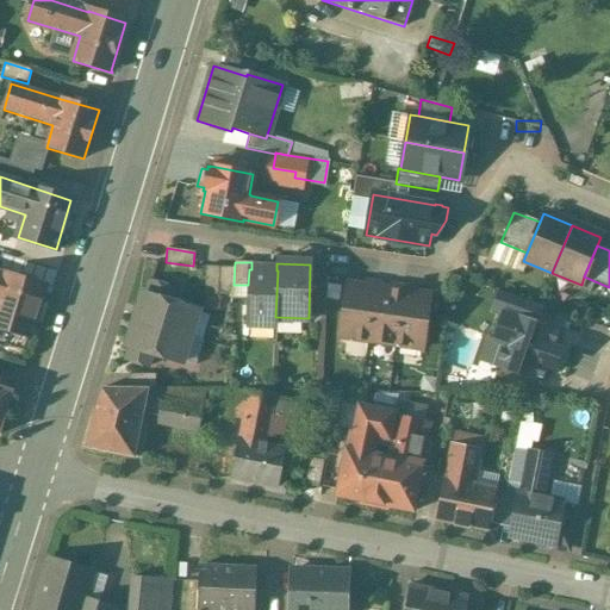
[(219,267),(205,267),(204,294),(218,294),(219,267)]
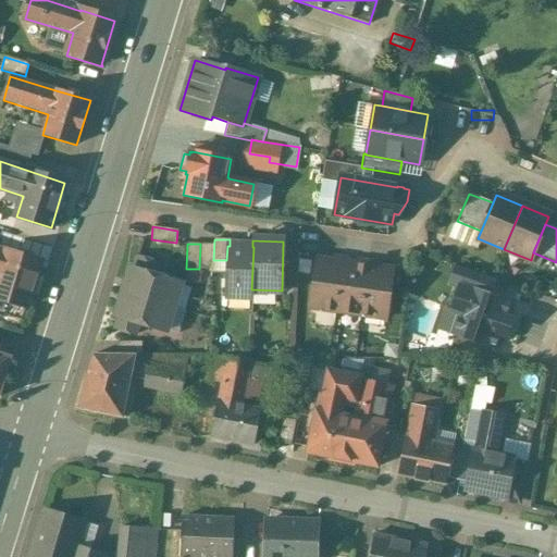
[(213,245),(200,244),(199,269),(212,270),(213,245)]
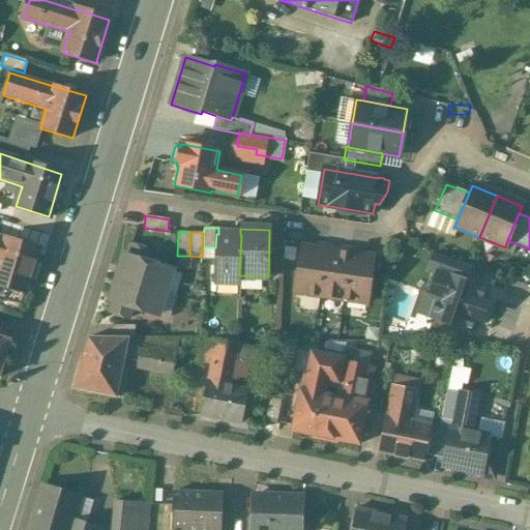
[(218,234),(216,234),(215,247),(214,282),(240,283),(240,275),(239,275),(241,235),(240,235),(218,234)]
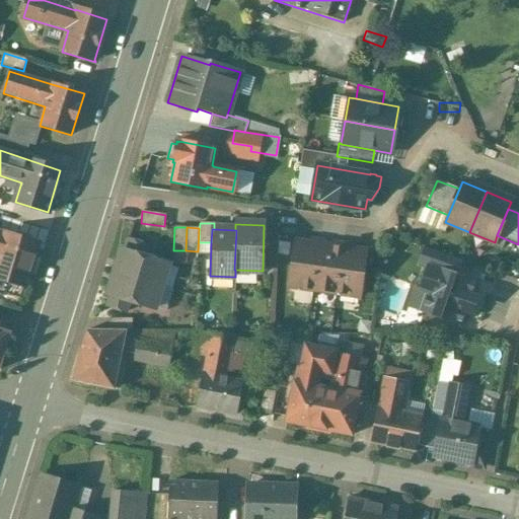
[(5,234),(0,232),(0,278),(24,286),(38,243),(6,234),(5,234)]
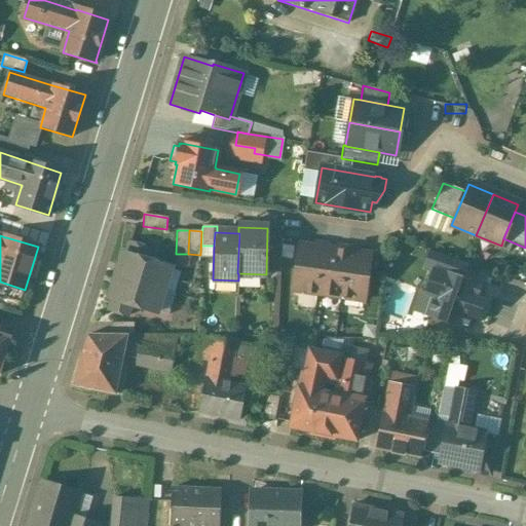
[(148,249),(129,242),(125,253),(145,259),(148,249)]
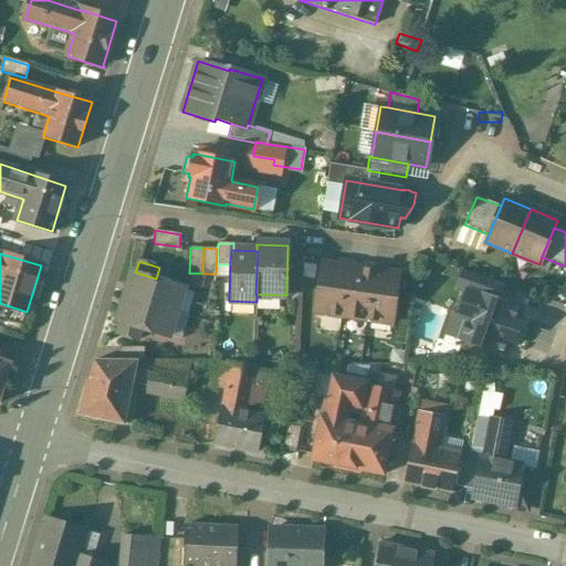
[(342,325),(350,271),(352,268),(342,265),(342,269),(322,266),(313,321),(342,325)]
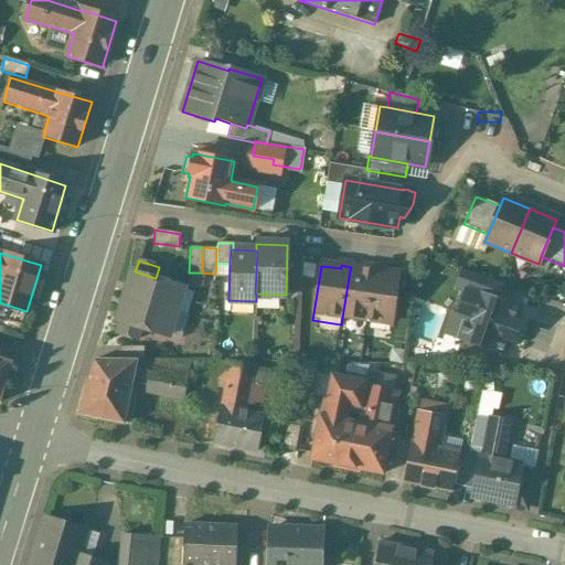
[(350,270),(341,324),(369,329),(377,272),(369,270),(368,274),(350,270)]
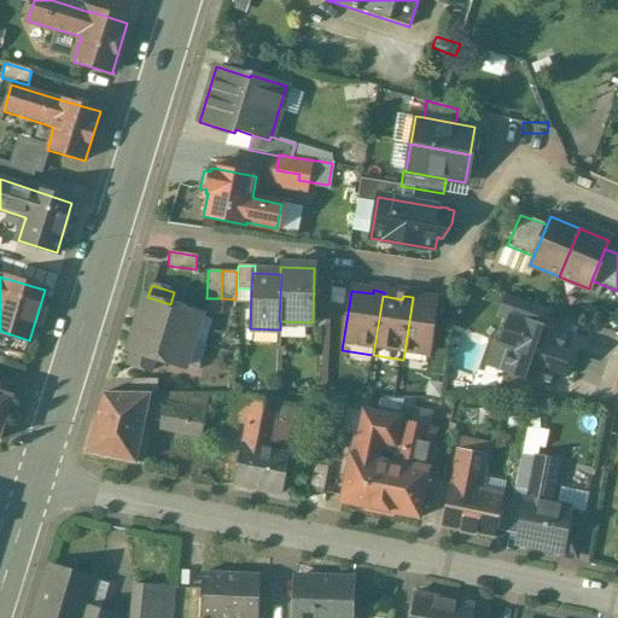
[(147,297),(145,297),(136,325),(191,340),(199,313),(170,304),(147,297)]
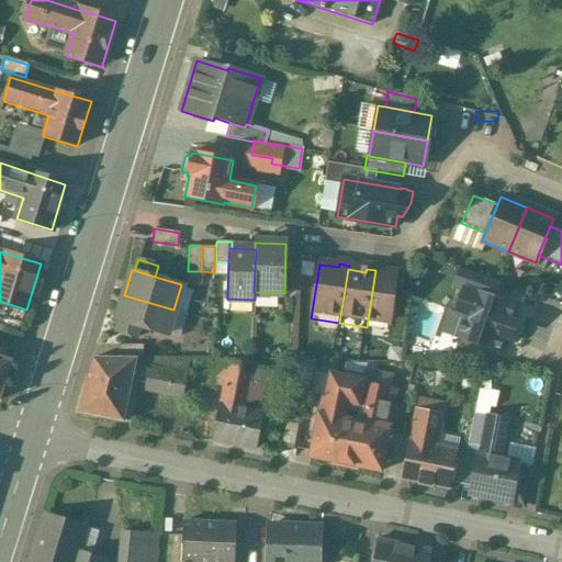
[(375,270),(367,327),(392,332),(401,278),(381,274),(382,271),(375,270)]
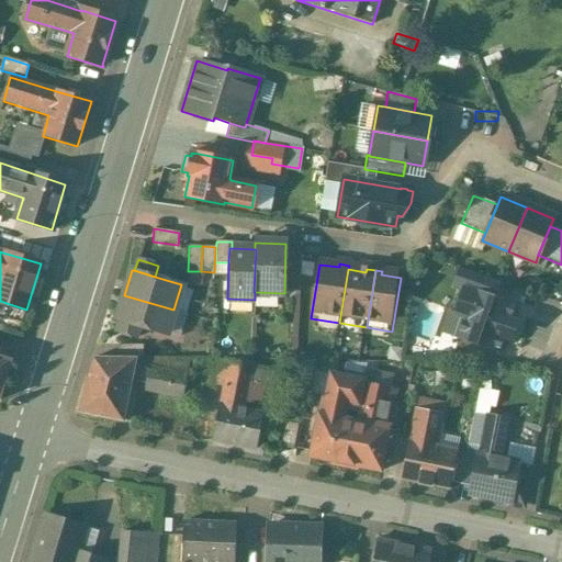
[(514,306),(464,289),(457,313),(465,316),(459,337),(498,350),(503,336),(512,338),(516,324),(508,321),(514,306)]
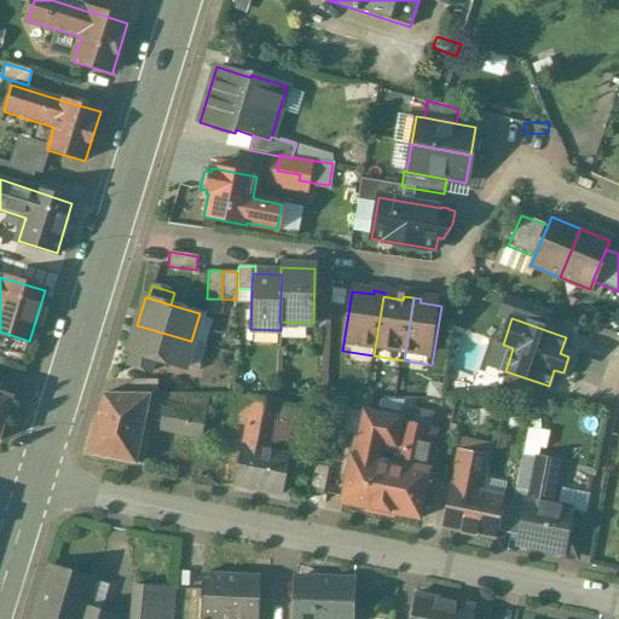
[(191,341),(137,325),(129,353),(154,360),(183,369),(183,368),(191,341)]
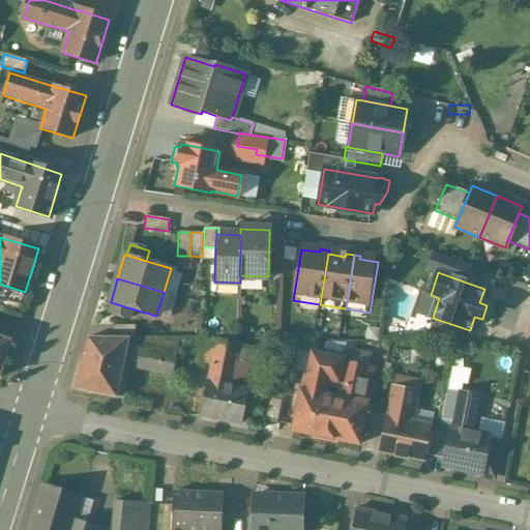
[(175,296),(164,292),(156,315),(169,318),(175,296)]
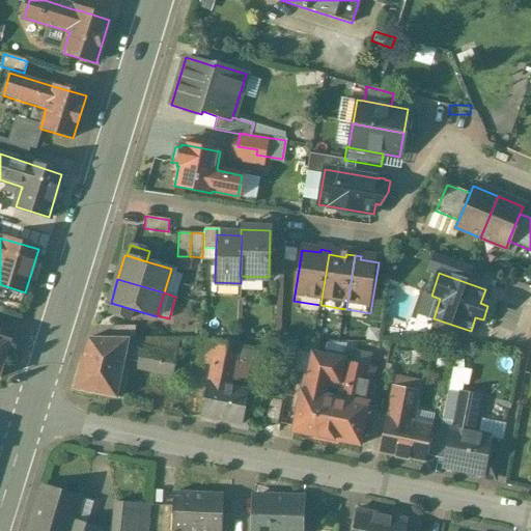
[(132,309),(112,303),(109,314),(129,319),(132,309)]
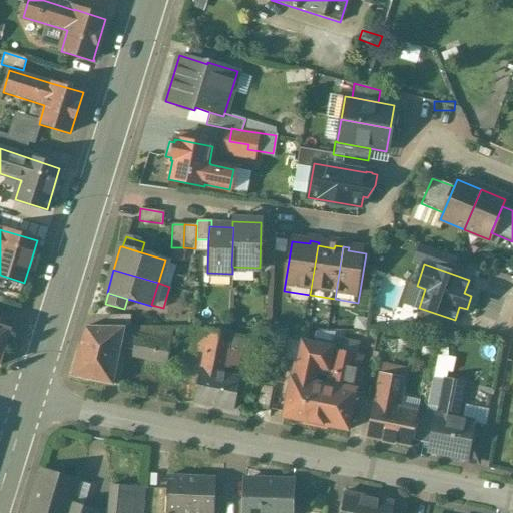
[(130,315),(107,315),(107,327),(124,327),(130,327),(130,315)]
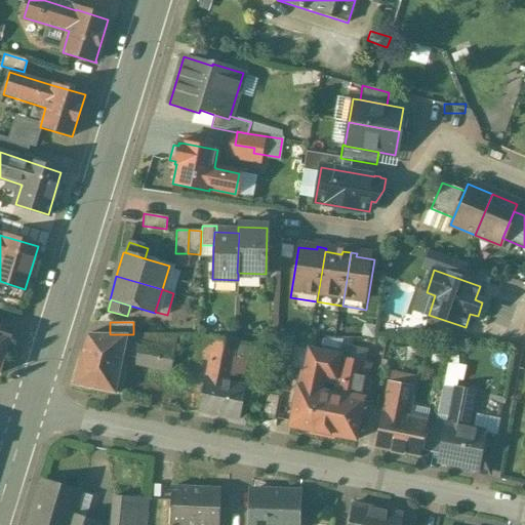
[(0,368),(9,337),(0,334),(0,368)]
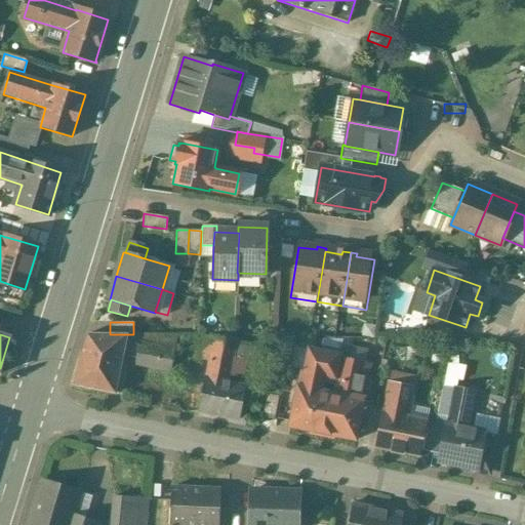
[(110,334),(87,334),(72,385),(115,394),(123,355),(125,342),(127,334),(110,334)]
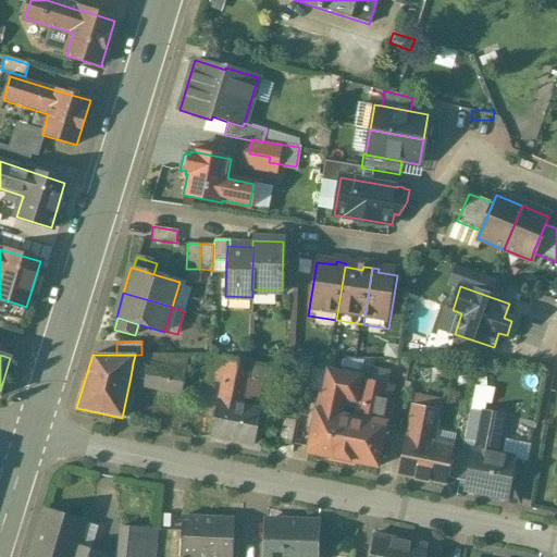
[(141,355),(135,355),(133,363),(155,368),(157,356),(141,355)]
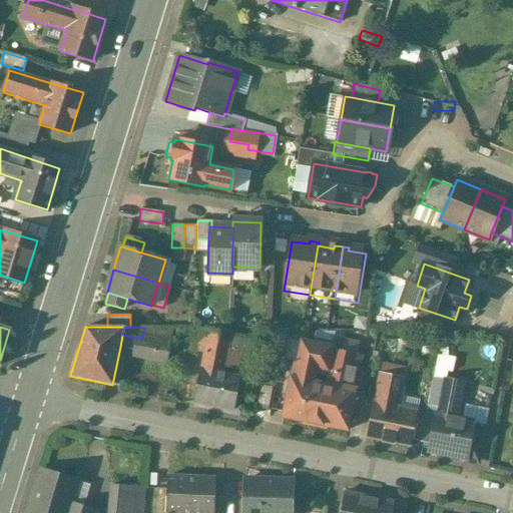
[(208,330),(196,329),(191,351),(203,353),(208,330)]
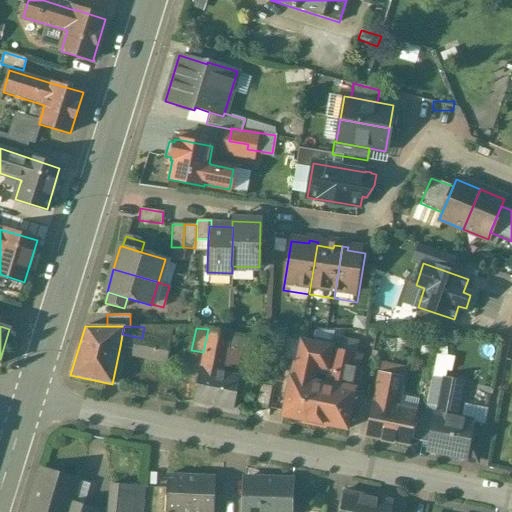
[(203,352),(200,369),(221,373),(223,366),(229,333),(208,329),(203,352)]
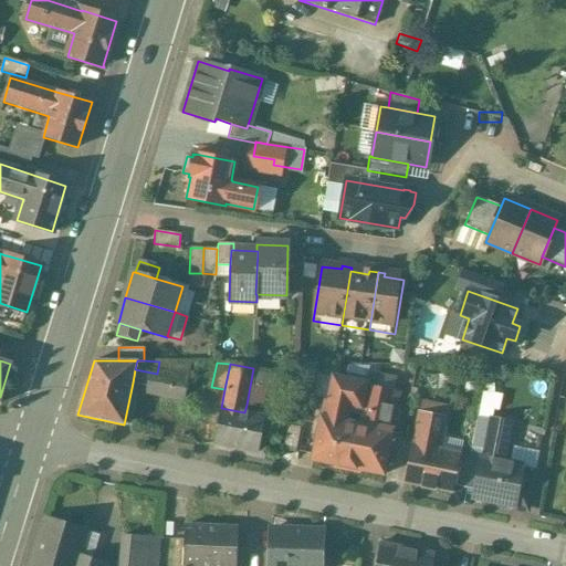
[(315,364),(304,364),(302,378),(312,379),(313,373),(315,364)]
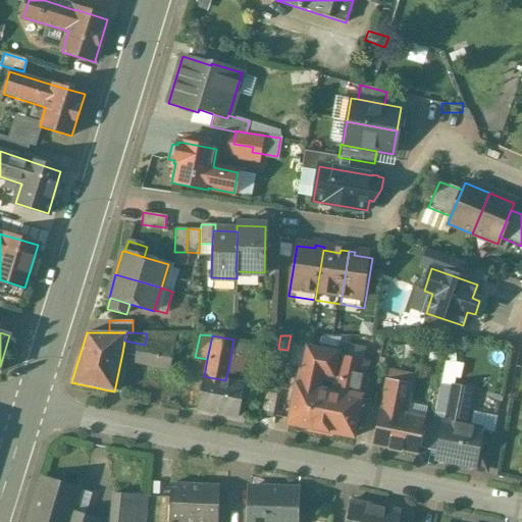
[(342,336),(291,335),(289,344),(301,346),(307,347),(338,354),(342,336)]
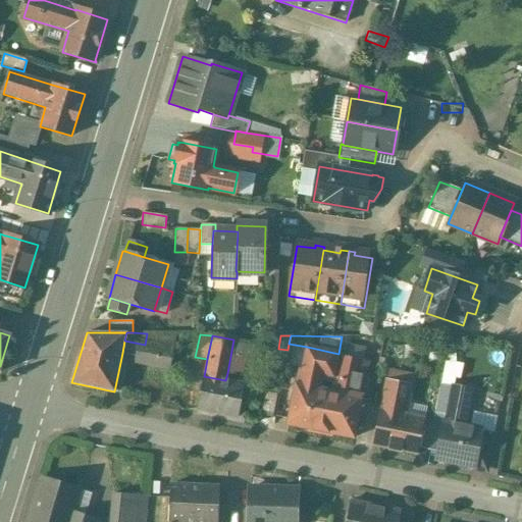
[(368,336),(342,335),(342,336),(338,354),(338,357),(363,362),(368,336)]
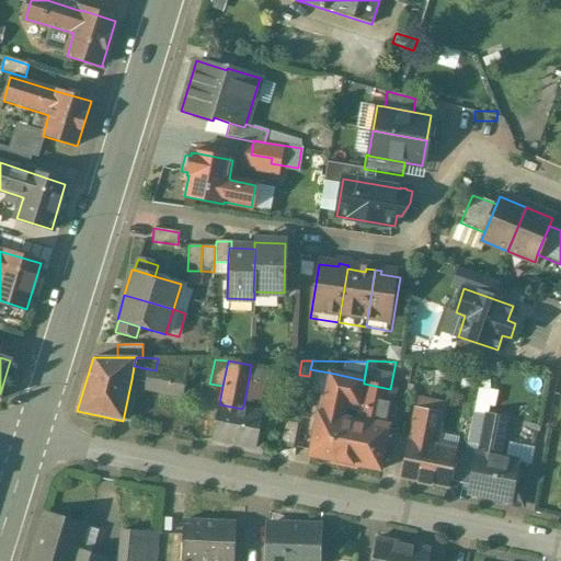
[(264,367),(251,365),(244,401),(258,403),(264,367)]
